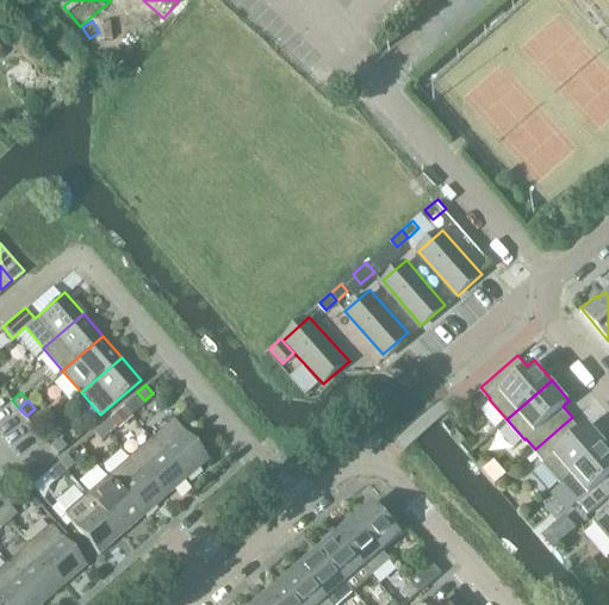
[(110,416),(101,423),(110,431),(117,424),(110,416)]
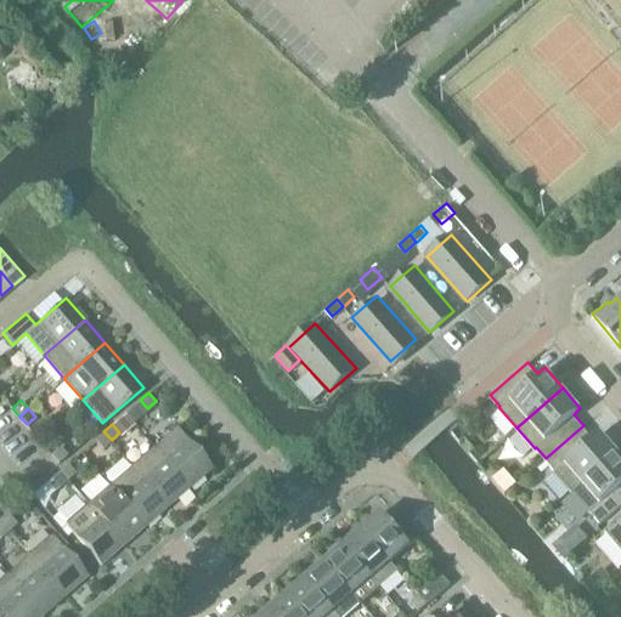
[(176,425),(154,445),(190,486),(213,467),(176,425)]
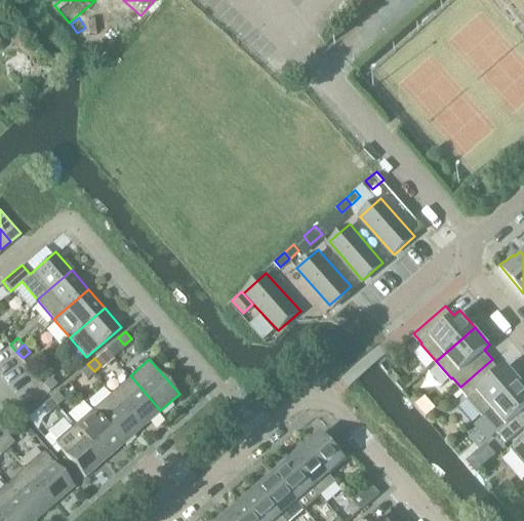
[(460,387),(469,396),(468,397),(482,414),(521,382),(506,364),(499,369),(492,359),(460,387)]
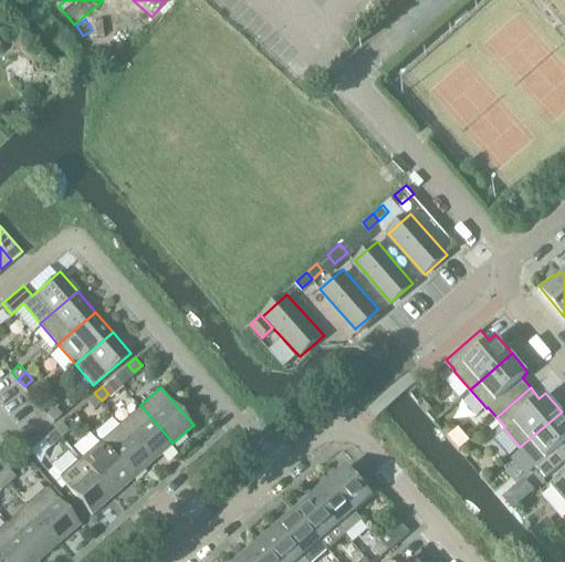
[(102,401),(94,393),(86,399),(94,407),(102,401)]
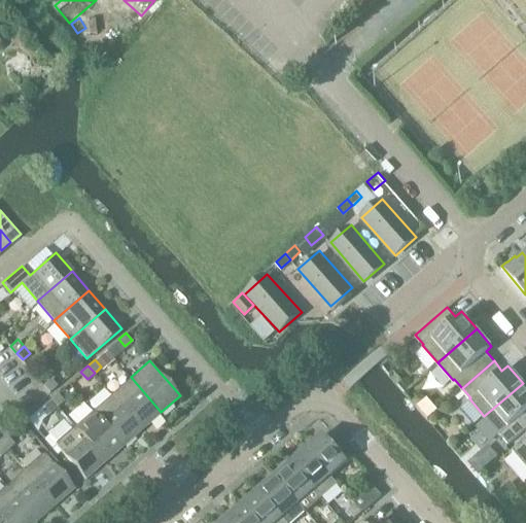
[(43,383),(49,390),(57,384),(50,377),(43,383)]
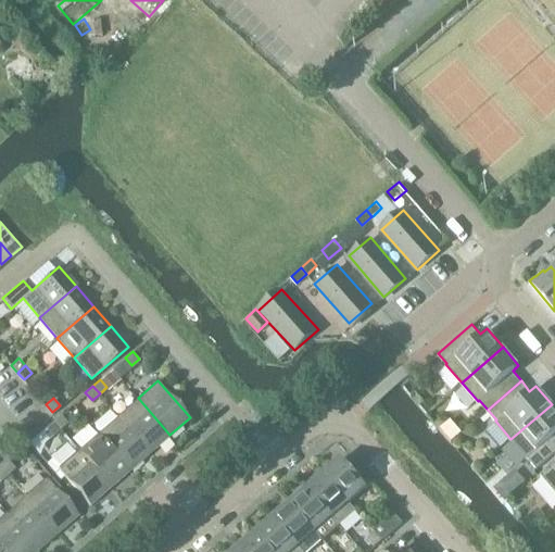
[(138,398),(117,415),(150,452),(169,435),(138,398)]
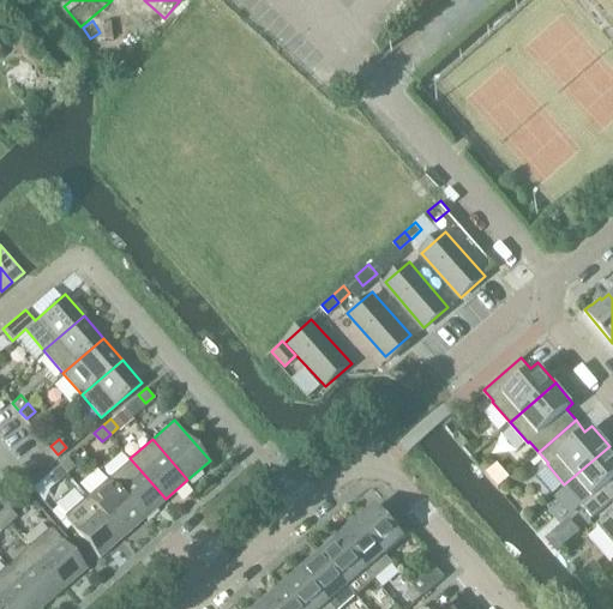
[(583,504),(593,514),(612,496),(612,450),(610,446),(564,484),(582,505),(583,504)]
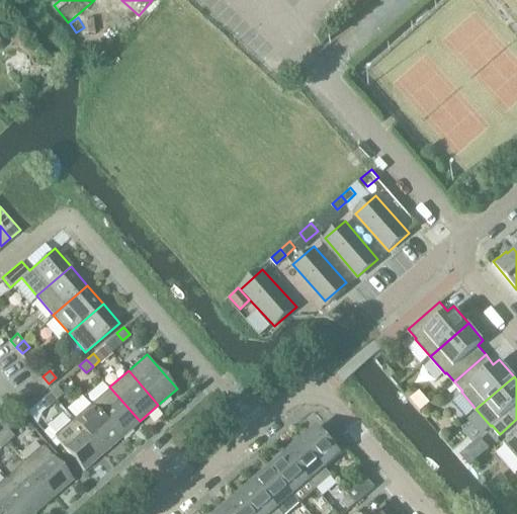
[(57,386),(50,392),(56,399),(63,393),(57,386)]
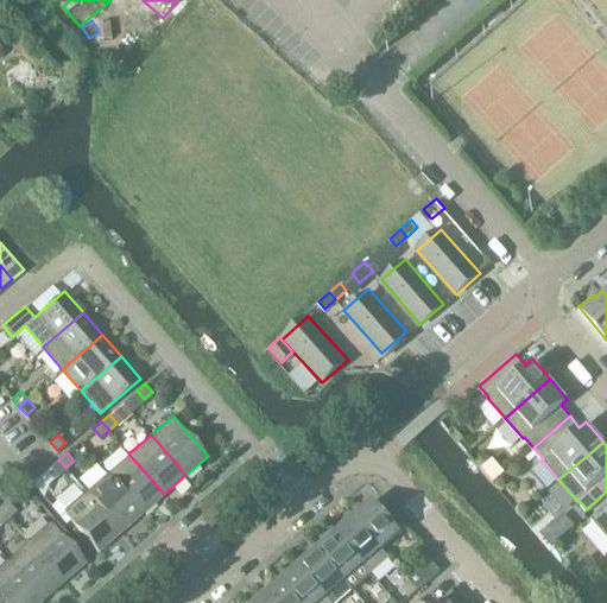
[(128,454),(107,473),(141,512),(164,494),(128,454)]
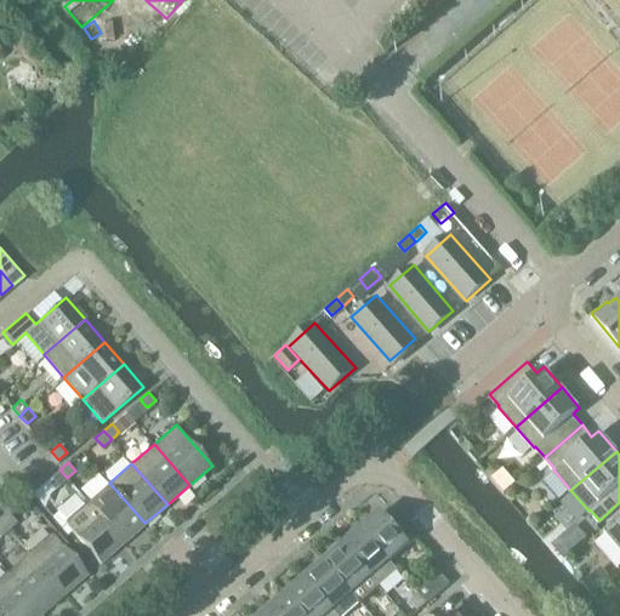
[(67,478),(60,469),(51,475),(60,485),(67,478)]
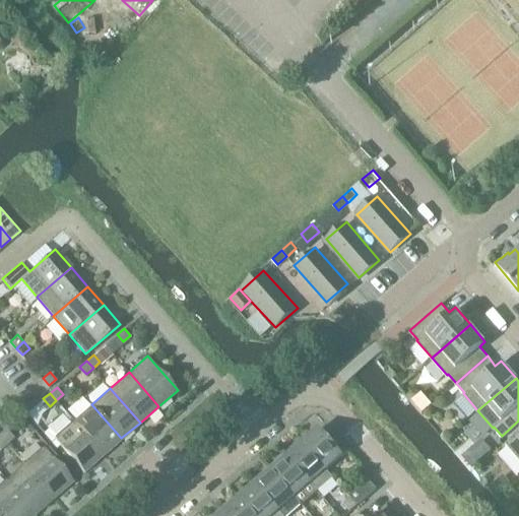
[(91,404),(73,421),(103,454),(121,438),(91,404)]
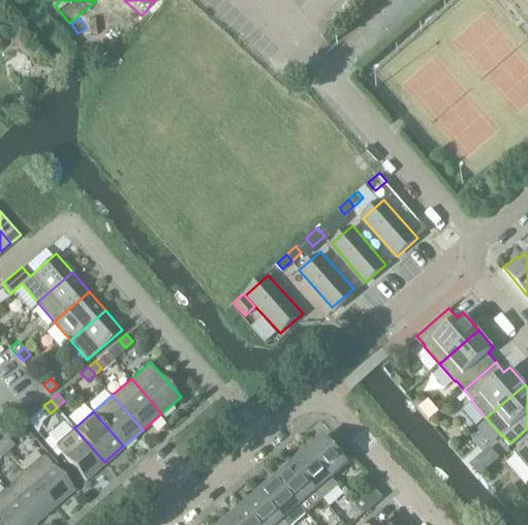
[(104,462),(74,428),(55,443),(86,479),(104,462)]
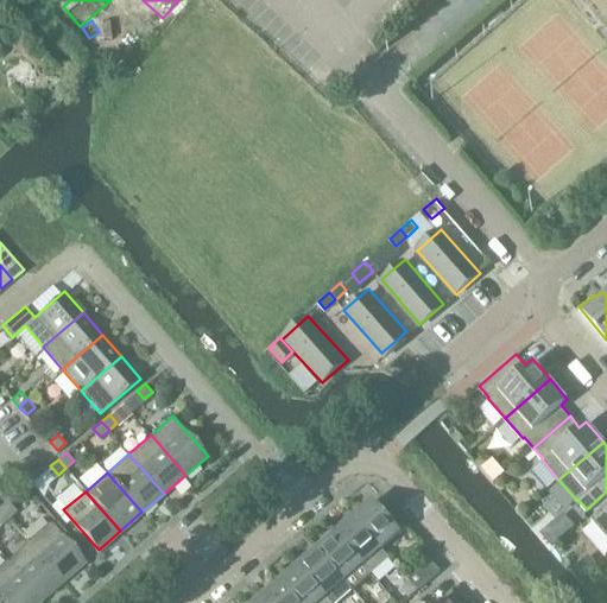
[(373,499),(354,515),(381,546),(399,531),(400,532),(409,525),(394,508),(387,514),(373,499)]
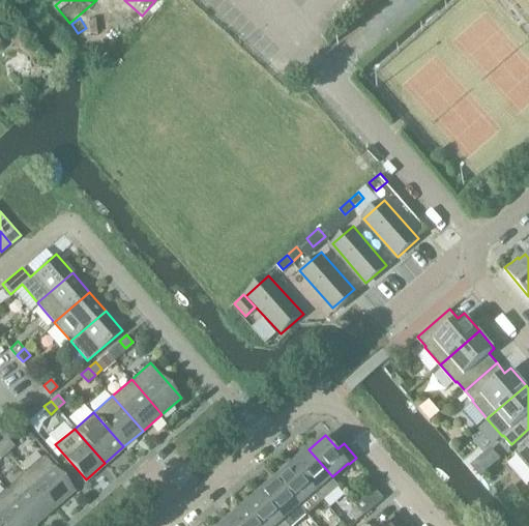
[(8,438),(1,443),(7,451),(15,445),(8,438)]
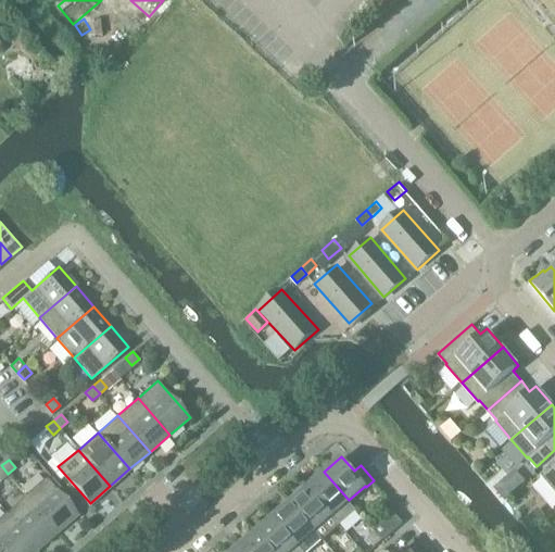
[(554,460),(540,473),(554,490),(554,460)]
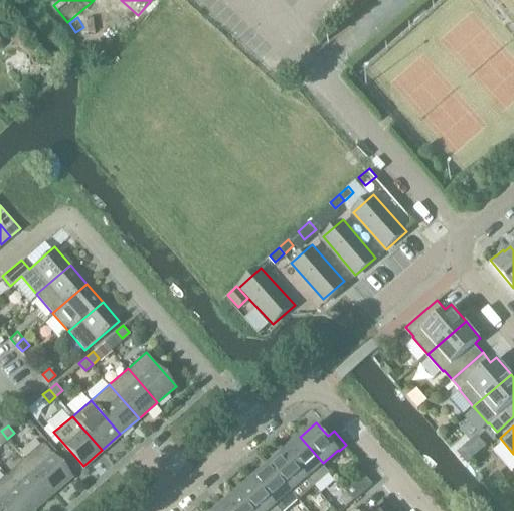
[(285,450),(308,477),(314,484),(330,471),(323,463),(300,437),(285,450)]
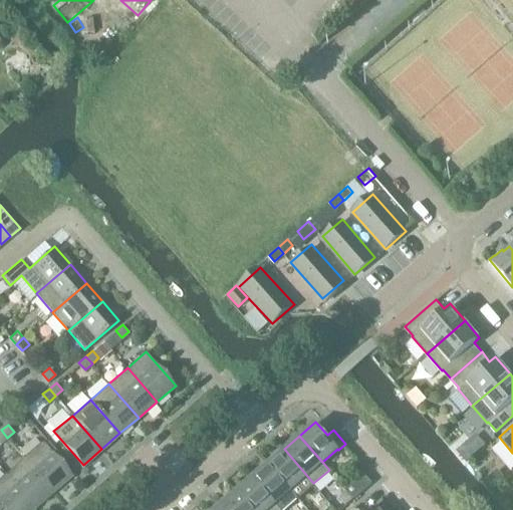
[(43,441),(24,457),(54,490),(72,474),(43,441)]
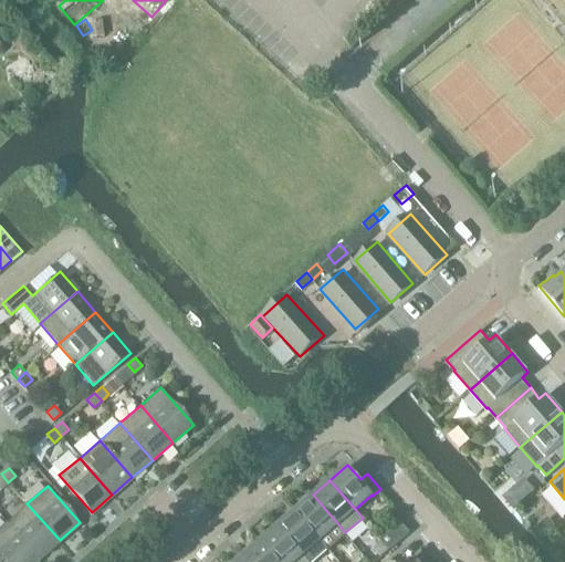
[(313,495),(295,510),(321,539),(338,524),(313,495)]
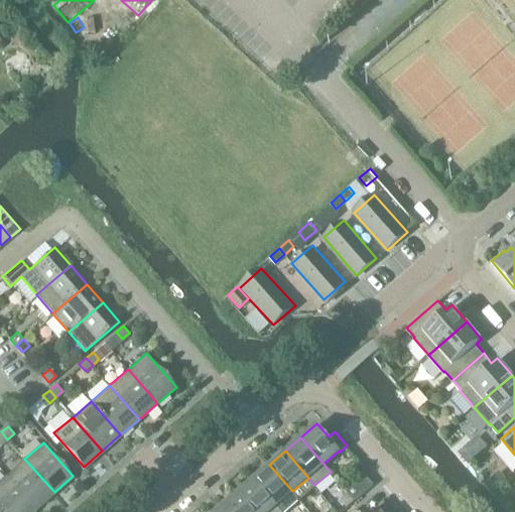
[(24,459),(6,475),(35,508),(54,492),(24,459)]
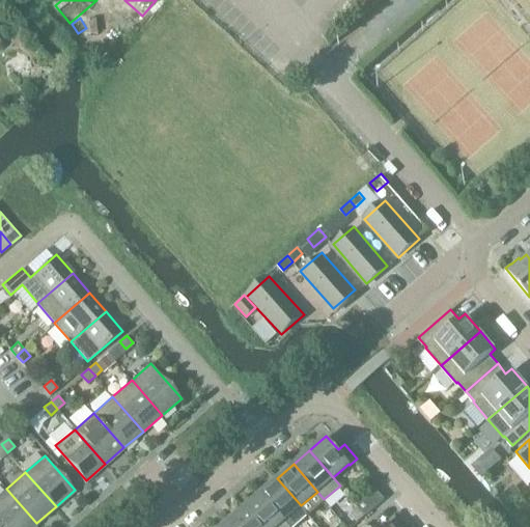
[(277,478),(261,492),(285,520),(301,505),(277,478)]
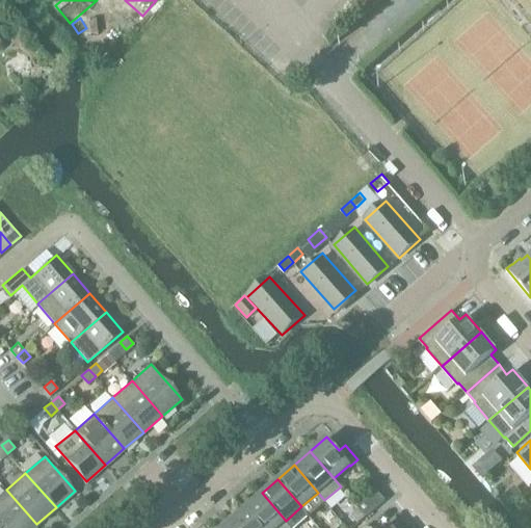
[(374,486),(355,503),(366,515),(385,498),(374,486)]
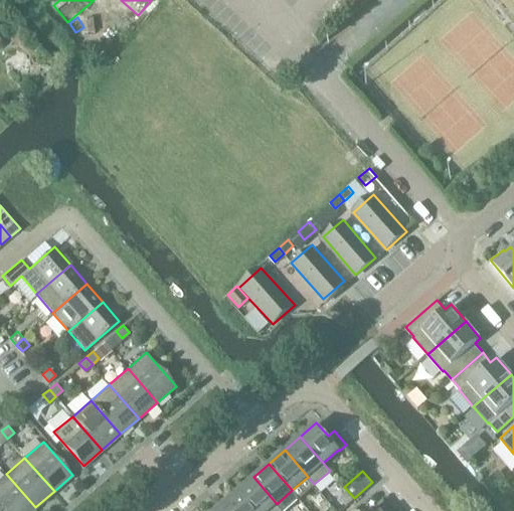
[(6,474),(0,478),(0,503),(6,510),(31,510),(35,507),(6,474)]
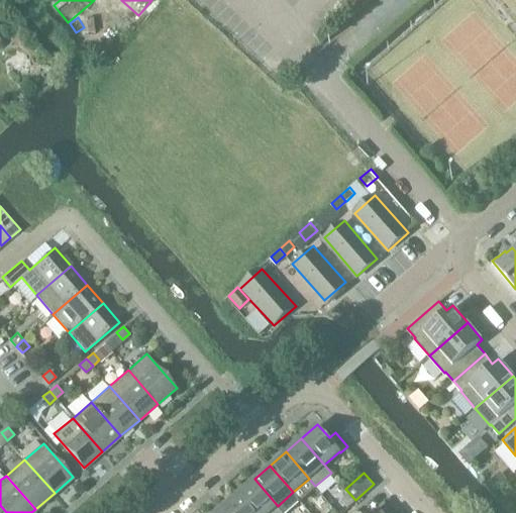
[(254,479),(238,492),(256,512),(283,512),(284,512),(278,506),(254,479)]
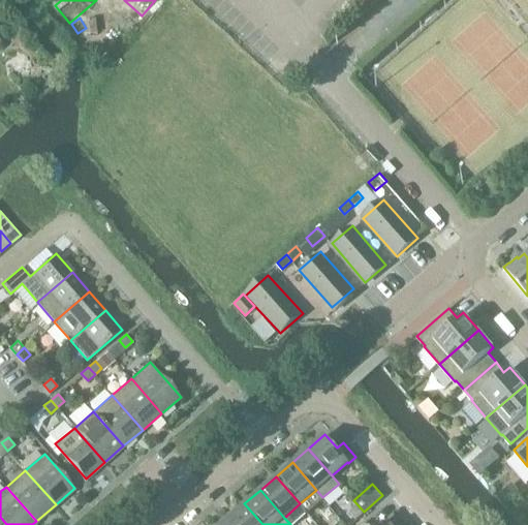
[(364,512),(353,500),(352,500),(356,505),(350,511),(356,519),(364,512)]
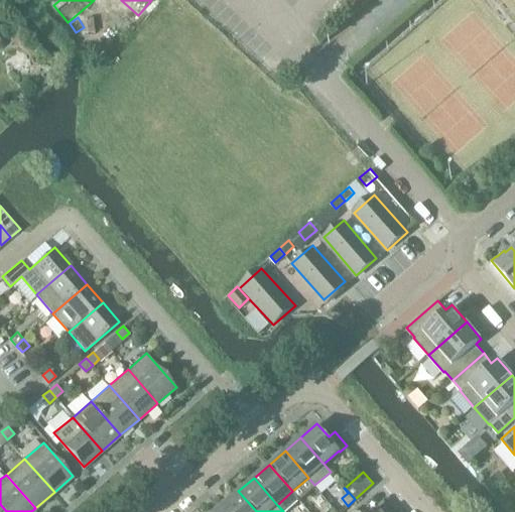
[(256,511),(238,491),(223,505),(229,511),(256,511)]
